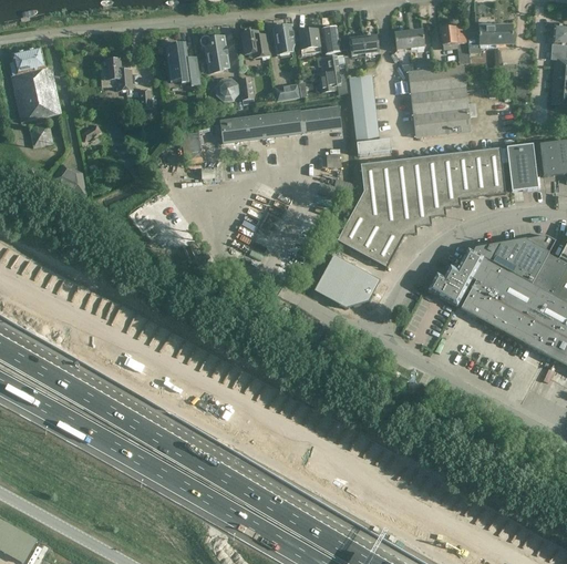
[(566,58),(566,59),(566,47),(563,47),(564,43),(566,43),(566,23),(554,22),(552,43),(556,43),(556,47),(552,45),(550,58),(554,58),(550,102),(566,103),(566,58)]
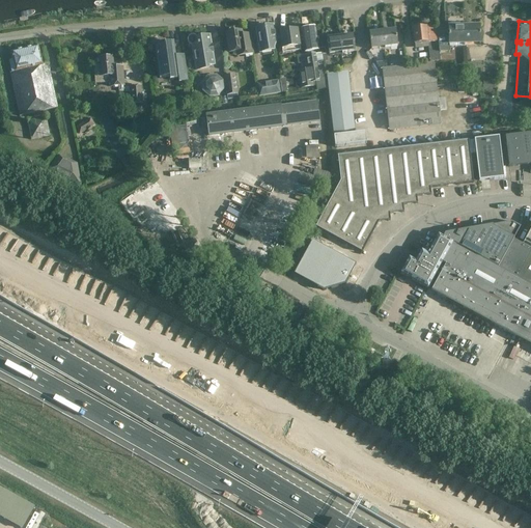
[(445,25),(436,25),(439,49),(448,49),(448,42),(464,42),(463,22),(447,23),(447,26),(445,26),(445,25)]
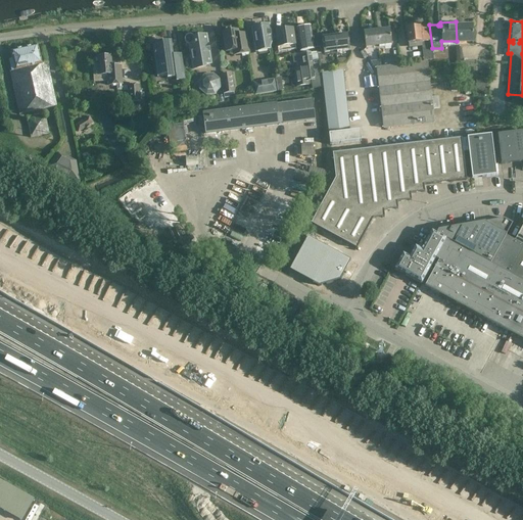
[(472,21),(456,21),(457,41),(472,40),(472,21)]
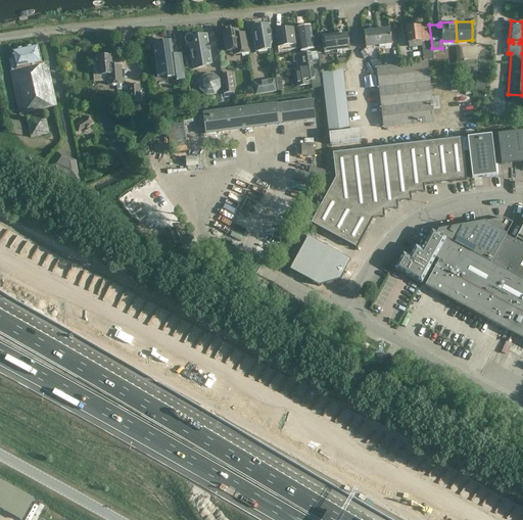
[(251,25),(254,49),(270,47),(269,45),(271,39),(269,22),(251,25)]
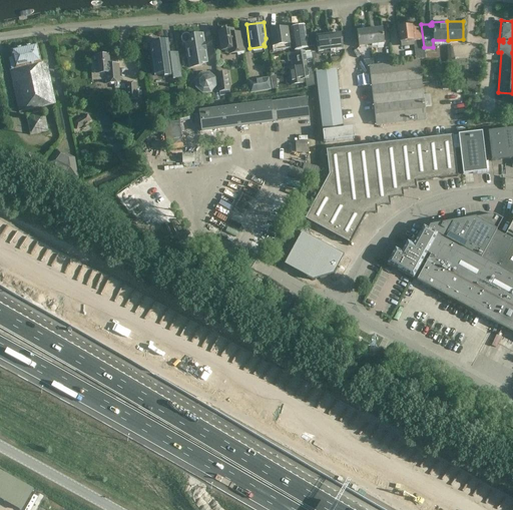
[(398,24),(400,39),(400,44),(413,43),(415,56),(424,55),(424,47),(421,24),(421,22),(411,23),(398,24)]
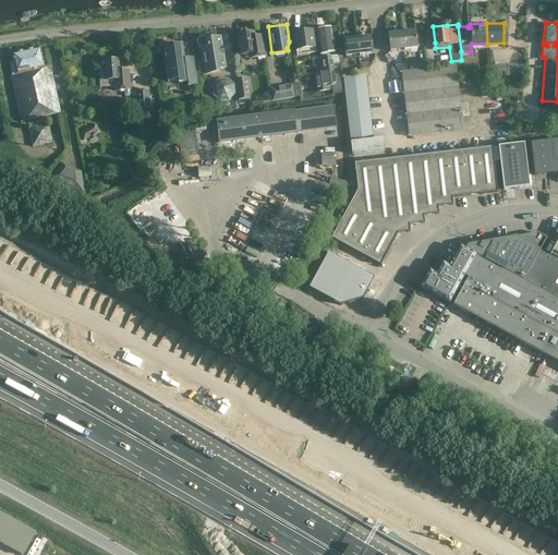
[(330,25),(316,26),(319,51),(334,49),(330,25)]
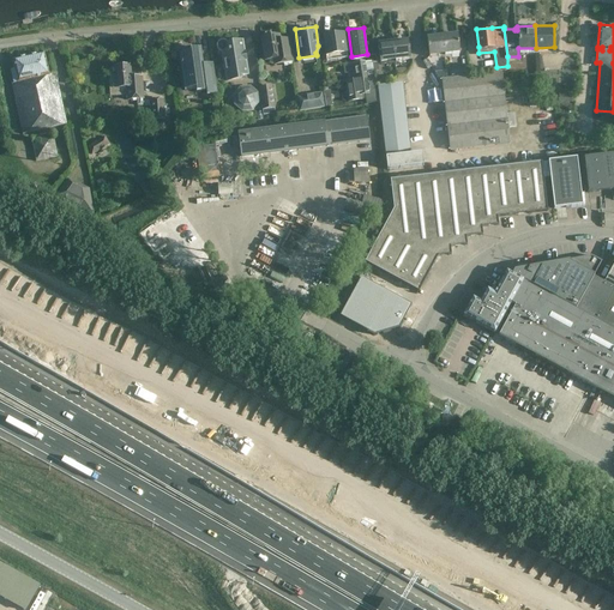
[(347,55),(343,30),(323,34),(326,58),(347,55)]
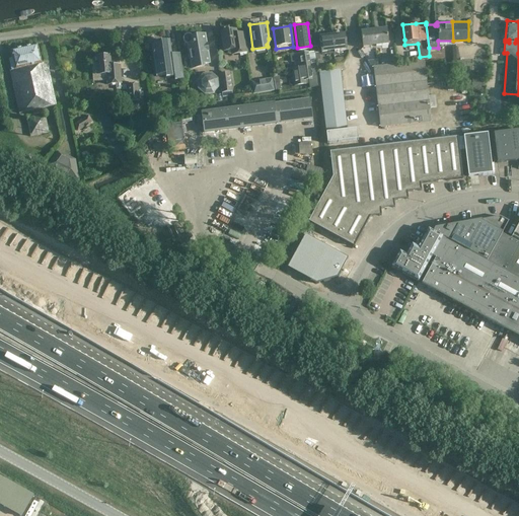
[(385,26),(372,27),(374,44),(387,42),(385,26)]
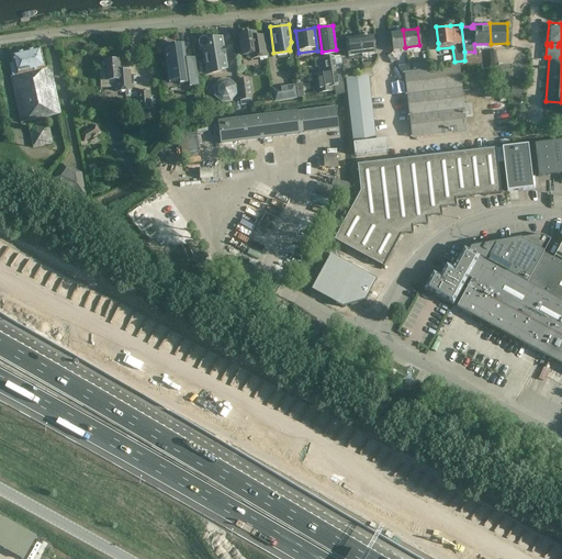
[(256,34),(255,30),(238,32),(242,53),(250,52),(250,56),(267,54),(263,33),(256,34)]
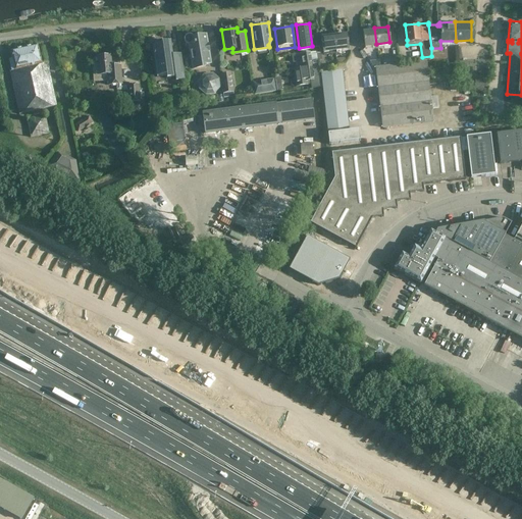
[(376,44),(374,28),(362,30),(364,45),(376,44)]
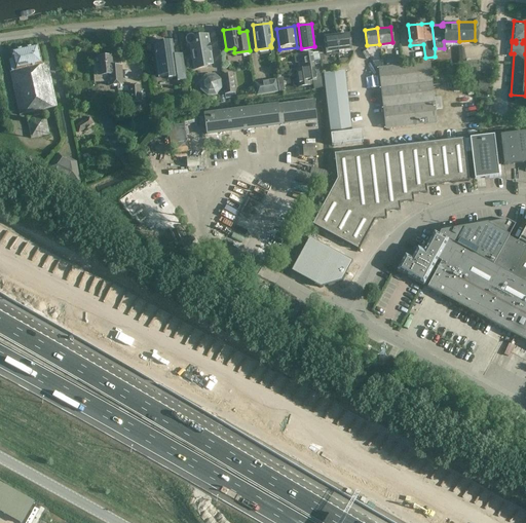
[(187,40),(190,41),(194,67),(205,65),(205,62),(212,61),(208,32),(195,34),(193,32),(191,31),(188,32),(186,33),(185,36),(185,38),(187,40)]
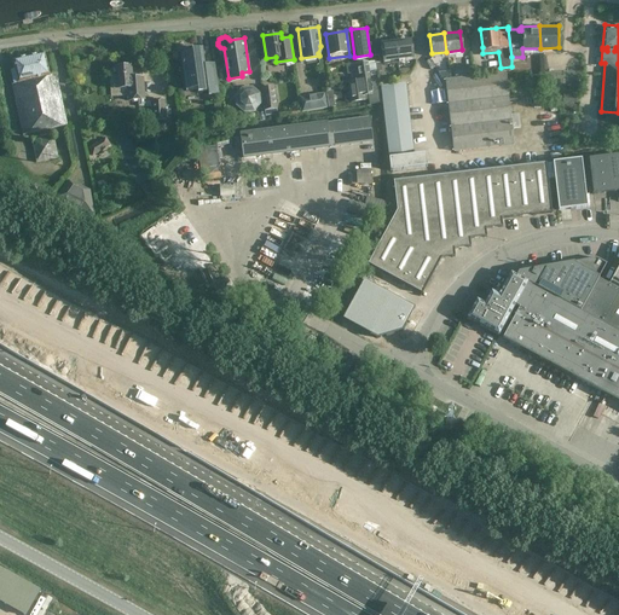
[(410,36),(395,39),(398,58),(412,56),(410,36)]
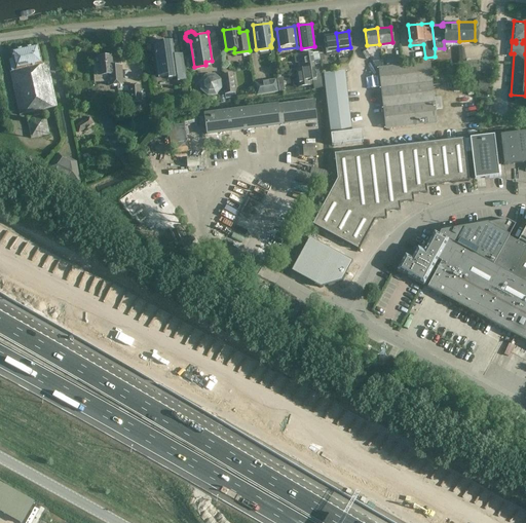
[(338,49),(336,33),(323,34),(325,50),(338,49)]
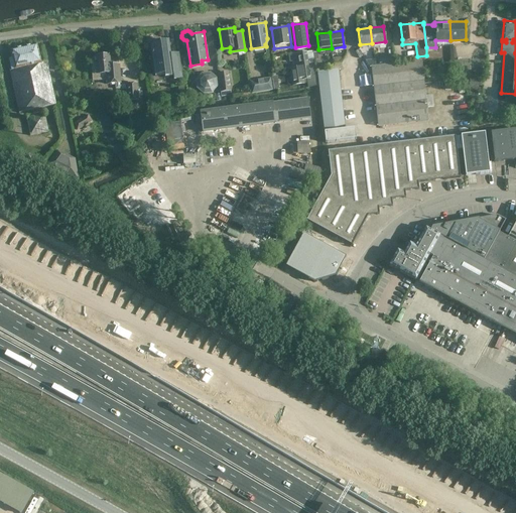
[(182,76),(179,53),(170,54),(169,46),(167,47),(166,37),(159,38),(159,36),(155,37),(152,39),(151,42),(150,42),(155,73),(164,72),(164,75),(173,74),(173,77),(182,76)]
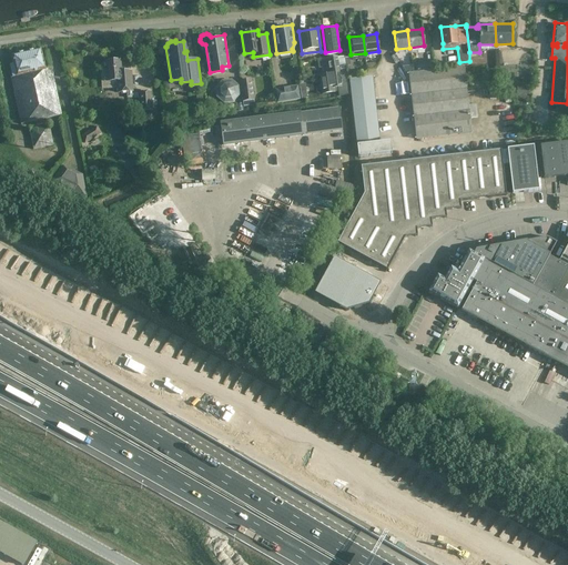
[(48,66),(44,67),(40,47),(12,53),(14,60),(9,61),(12,73),(11,74),(21,121),(61,112),(51,69),(48,66)]
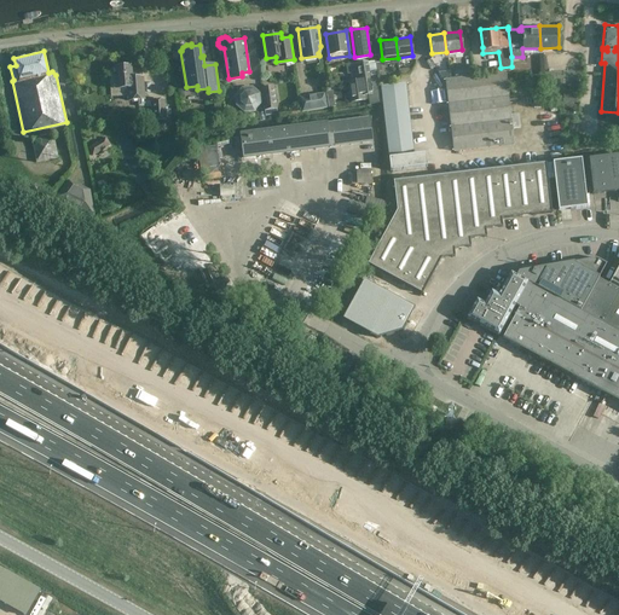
[(351,62),(346,63),(346,65),(347,70),(352,70),(353,77),(369,75),(368,69),(376,68),(375,59),(366,59),(351,62)]
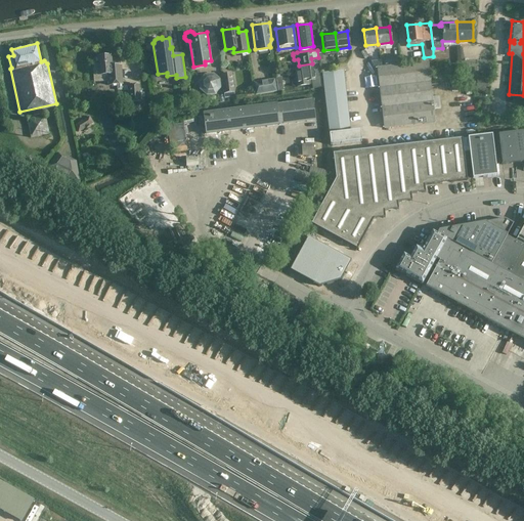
[(97,54),(99,74),(107,74),(108,83),(118,83),(118,87),(129,87),(130,100),(140,99),(139,82),(129,83),(123,83),(123,82),(121,62),(112,63),(111,53),(97,54)]
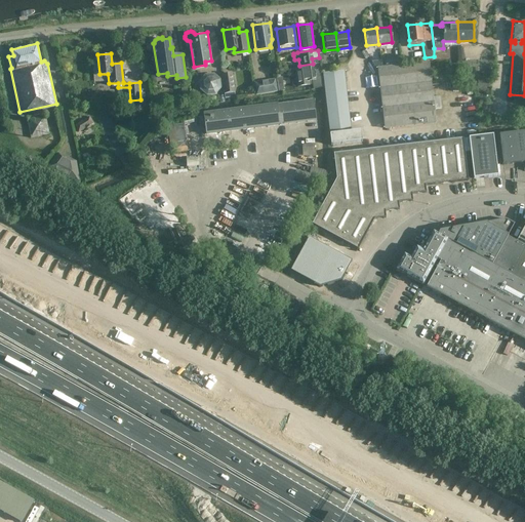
[(435,119),(428,59),(396,63),(386,65),(385,65),(379,65),(377,66),(385,125),(435,119)]
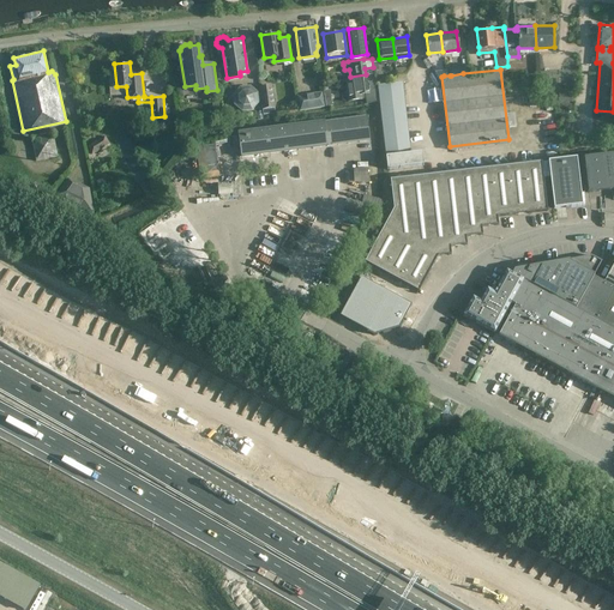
[(350,77),(344,78),(348,98),(362,97),(366,96),(366,101),(378,100),(374,74),(366,76),(366,74),(350,77)]
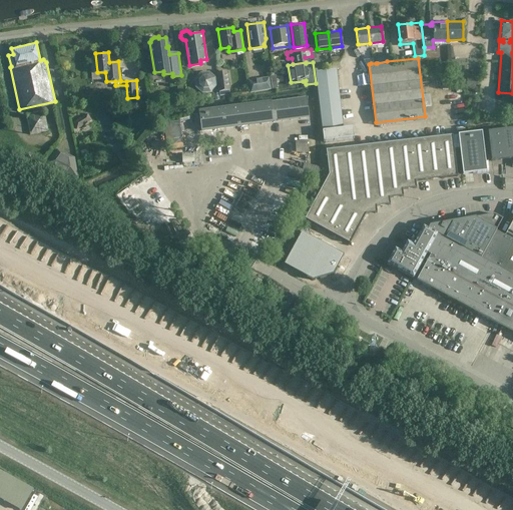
[(353,125),(343,126),(336,67),(315,69),(323,140),(354,136),(353,125)]
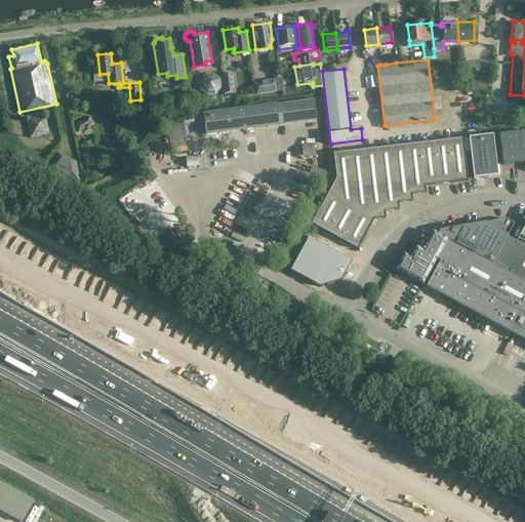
[(213,71),(205,72),(199,78),(200,86),(206,92),(215,91),(220,85),(219,77),(213,71)]
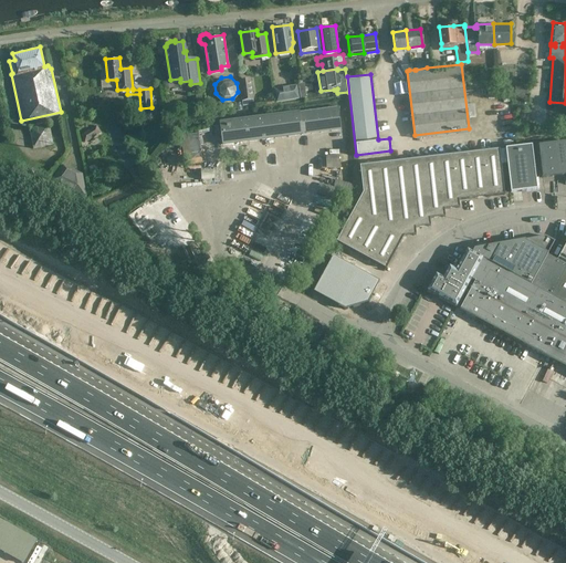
[(253,102),(250,76),(239,77),(242,103),(253,102)]
